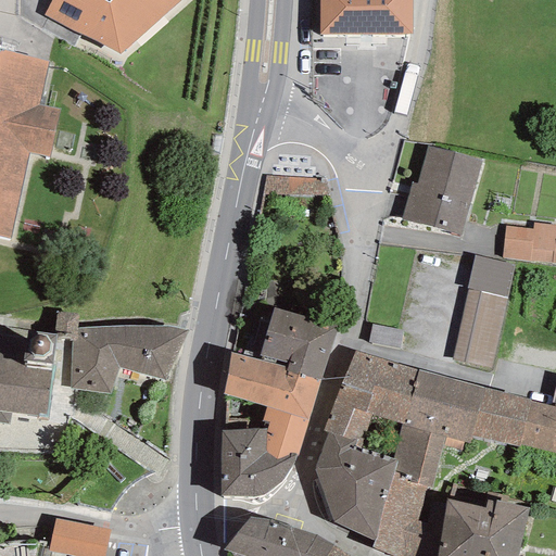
[(103,0),(51,0),(43,15),(119,54),(180,0),(111,0),(109,3),(103,0)]
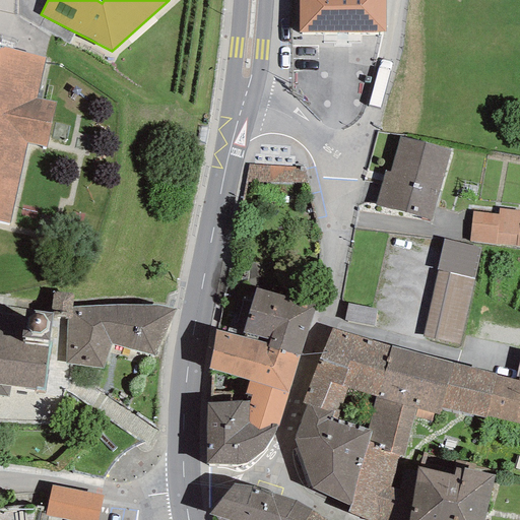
[(299,0),(300,33),(385,33),(384,0),(299,0)]
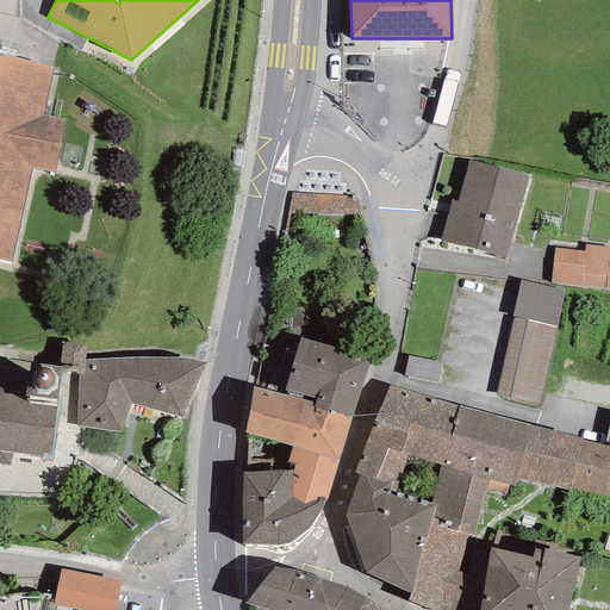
[(54,173),(66,120),(42,116),(53,68),(0,55),(0,259),(11,262),(31,169),(54,173)]
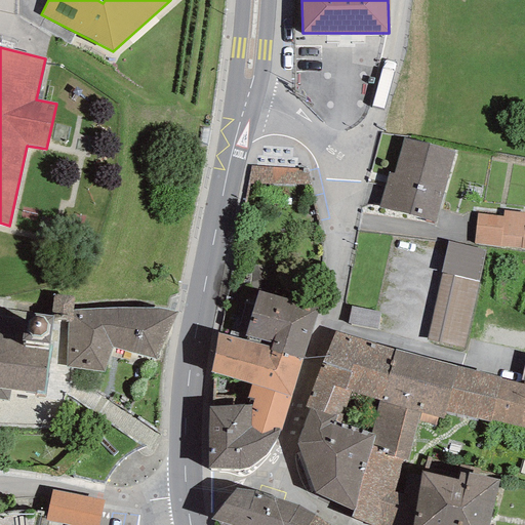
[(389,172),(378,207),(435,223),(454,153),(403,138),(393,173),(389,172)]
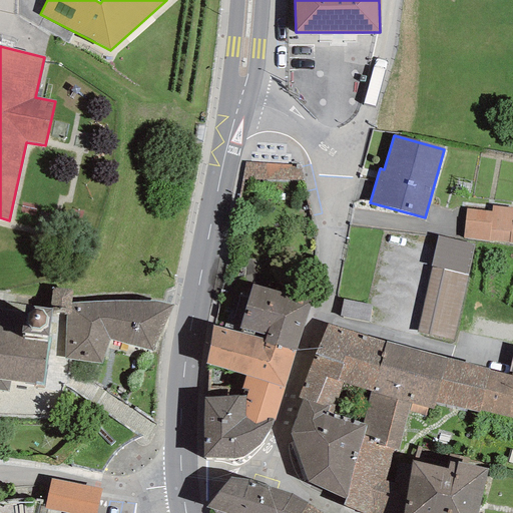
[(466,208),(463,238),(512,242),(512,207),(491,205),(491,211),(466,208)]
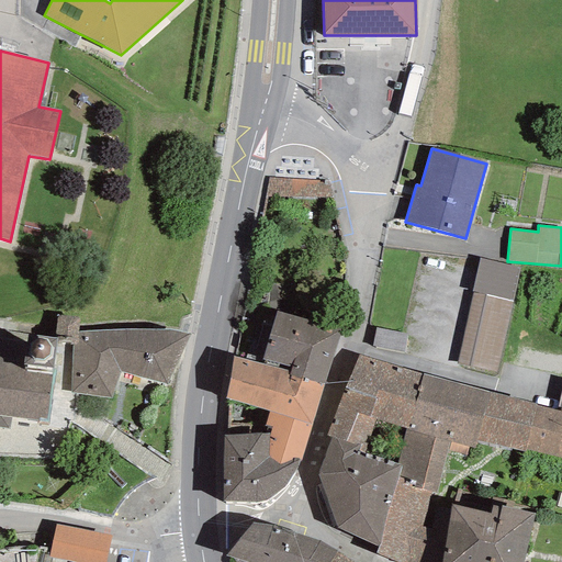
[(519,268),(479,259),(457,367),(495,375),(519,268)]
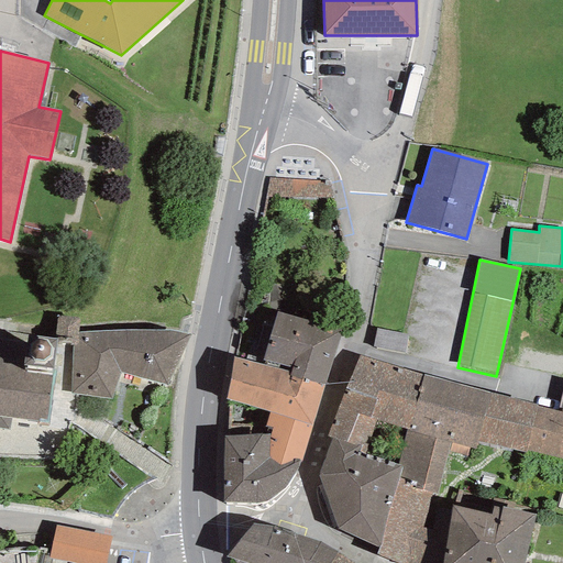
[(341,330),(277,311),(263,361),(291,368),(290,372),(288,376),(324,387),(341,330)]
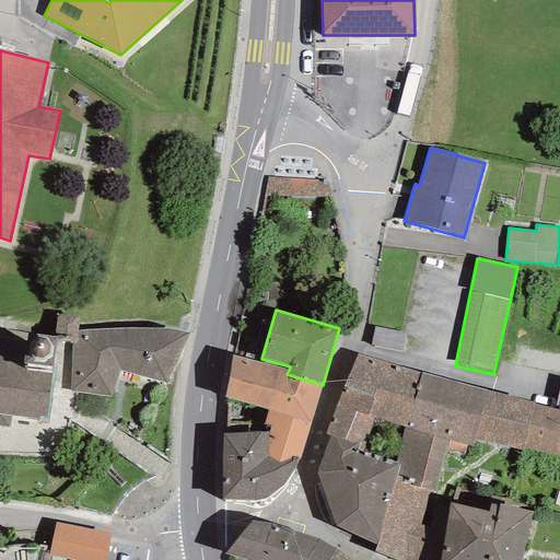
[(78,331),(78,316),(58,315),(55,335),(71,337),(78,337),(78,331)]
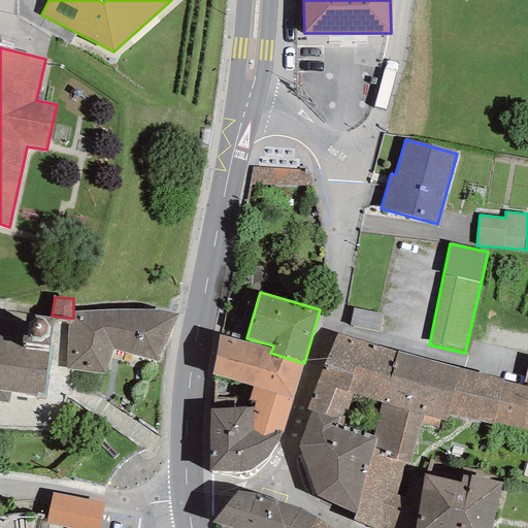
[(113,350),(157,362),(176,315),(158,309),(118,310),(113,350)]
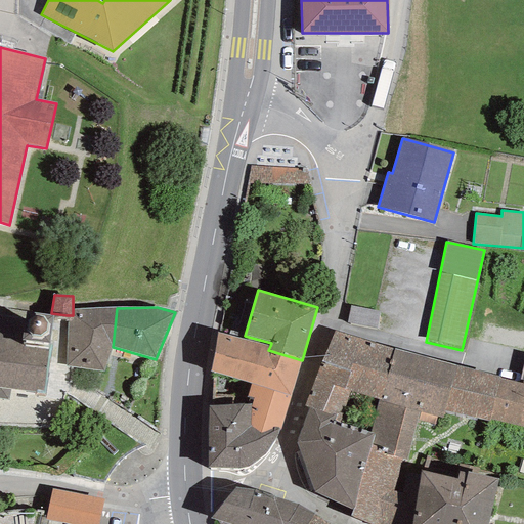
[(102,372),(113,347),(117,308),(73,310),(73,315),(67,315),(66,366),(102,372)]
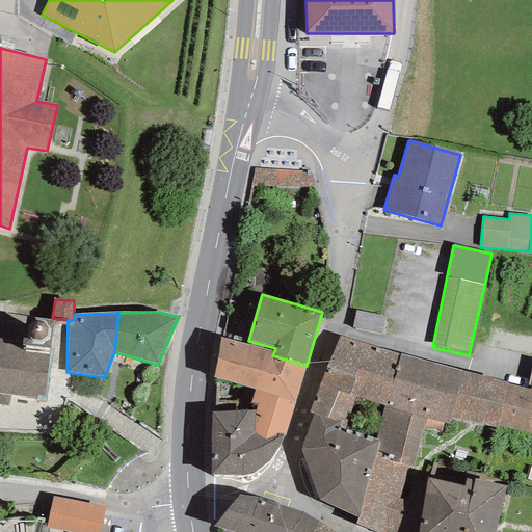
[(0,404),(8,406),(10,395),(46,400),(54,320),(26,317),(26,324),(0,320),(0,404)]
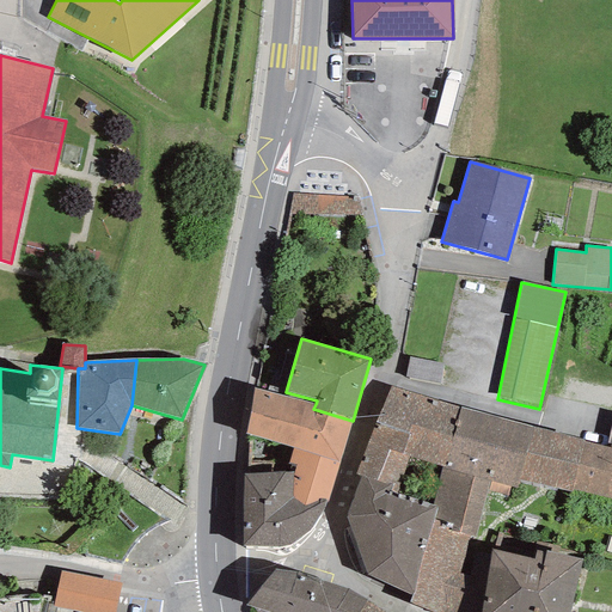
[(374,423),(355,475),(360,477),(391,488),(391,493),(397,495),(409,457),(441,467),(444,469),(461,409),(391,387),(374,423)]
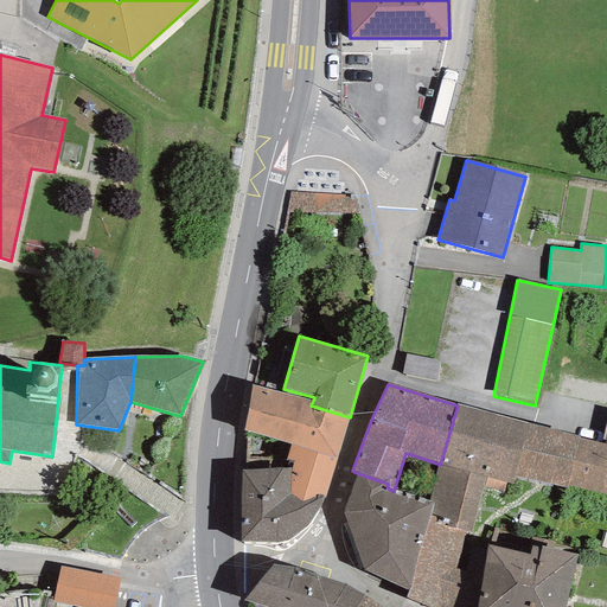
[(253,385),(244,430),(291,445),(302,398),(253,385)]
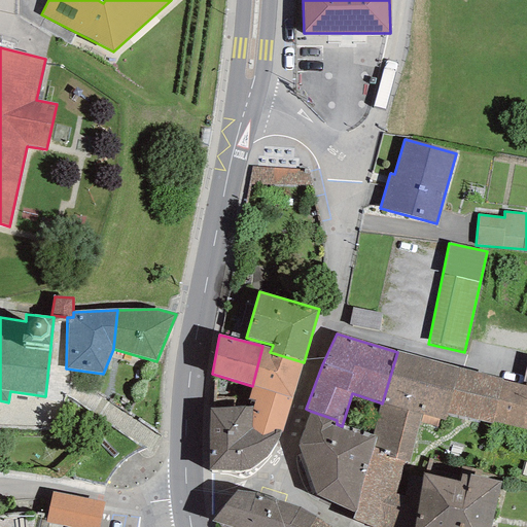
[(291,398),(304,362),(270,352),(272,348),(262,346),(252,386),(291,398)]
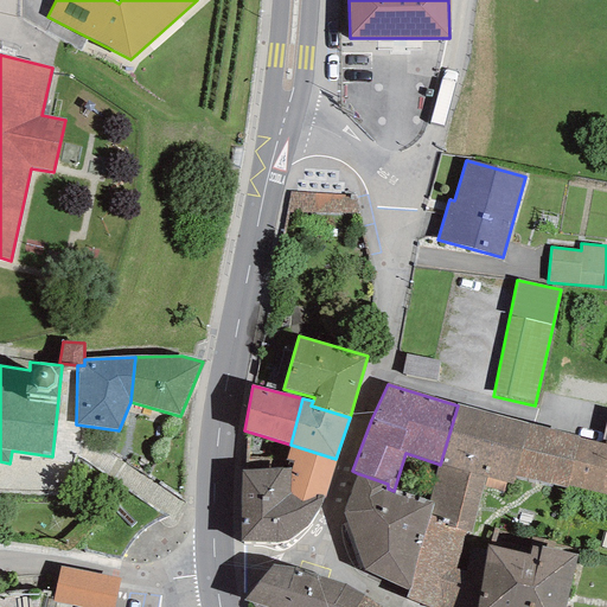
[(516,477),(529,423),(458,406),(440,465),(438,464),(427,502),(434,504),(430,516),(448,521),(447,526),(472,535),(485,478),(513,485),(516,477)]
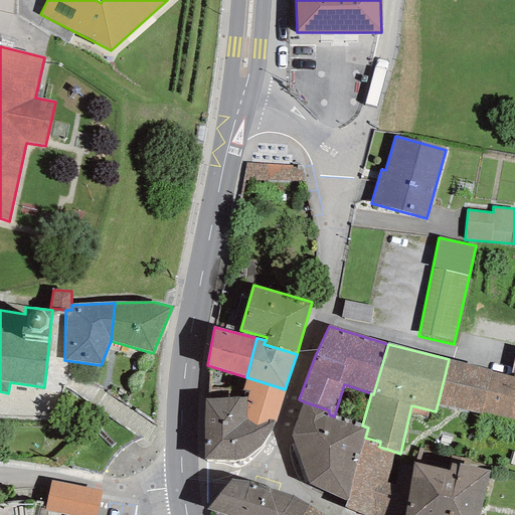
[(482,410),(491,370),(449,359),(438,404),(481,413),(482,410)]
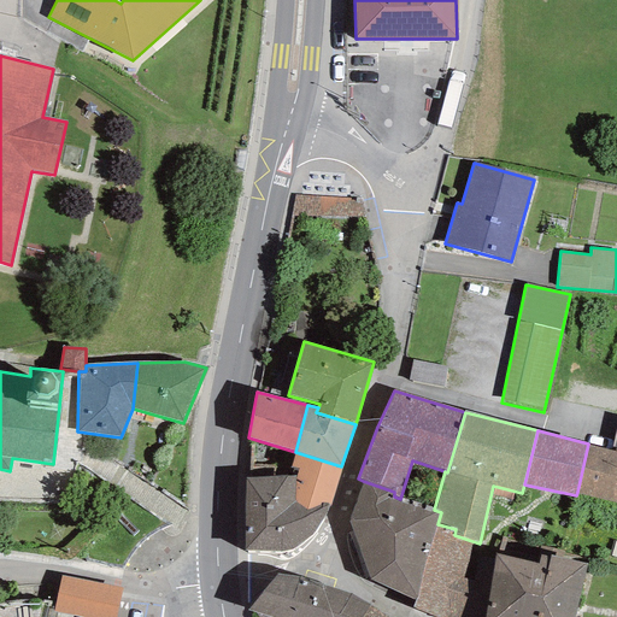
[(616,501),(616,452),(588,444),(577,492),(616,501)]
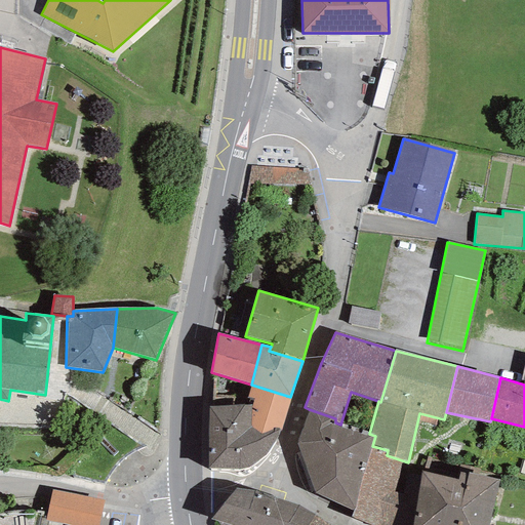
[(278,429),(281,431),(290,397),(251,385),(247,398),(253,400),(251,406),(250,427),(261,434),(272,431),(273,428),(278,429)]
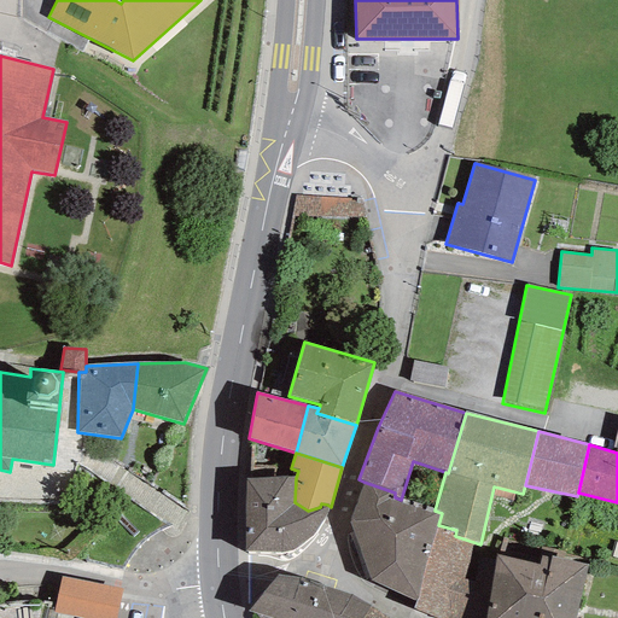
[(296,478),(246,479),(246,552),(280,553),(287,553),(295,549),(315,534),(327,509),(331,507),(327,505),(321,503),(320,507),(308,511),(295,502),(296,478)]
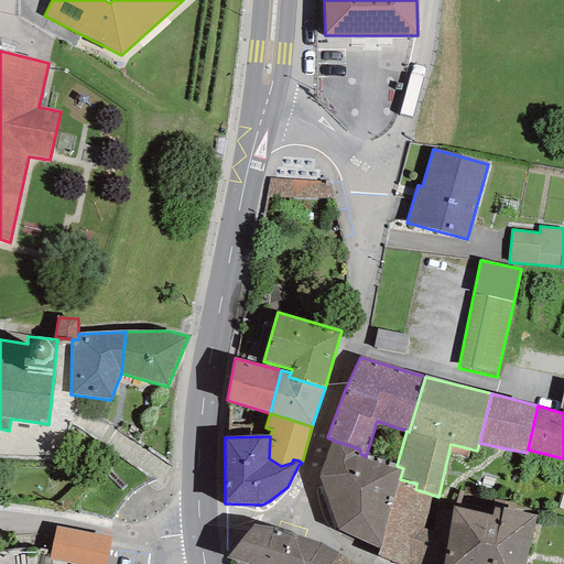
[(320,478),(339,529),(380,549),(400,479),(403,468),(397,466),(366,456),(360,454),(360,449),(332,440),(320,478)]
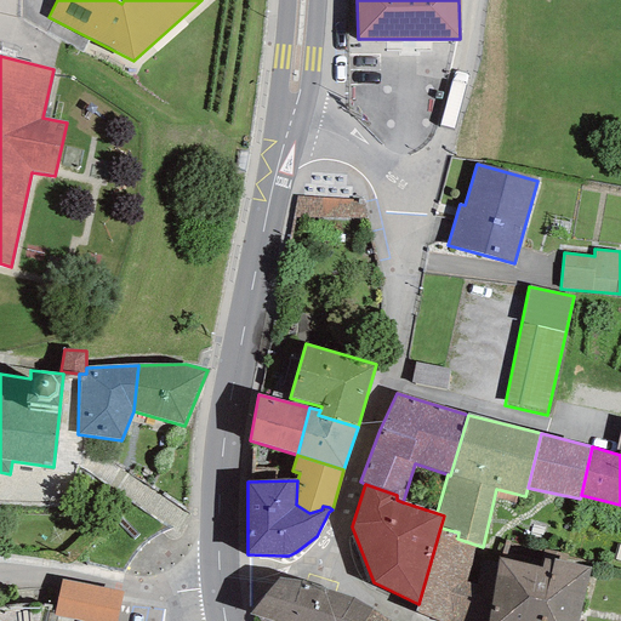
[(459,533),(440,528),(419,604),(415,613),(439,620),(488,620),(499,558),(499,552),(483,547),(457,539),(459,533)]
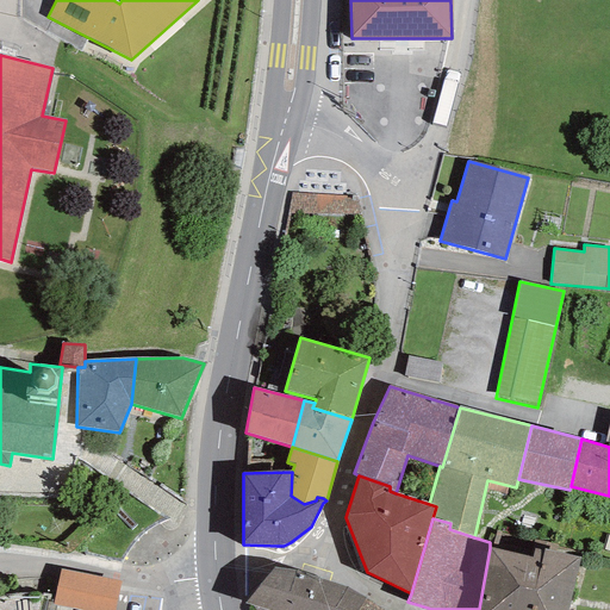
[(555,553),(558,546),(534,540),(531,549),(534,549),(543,552),(545,549),(555,553)]
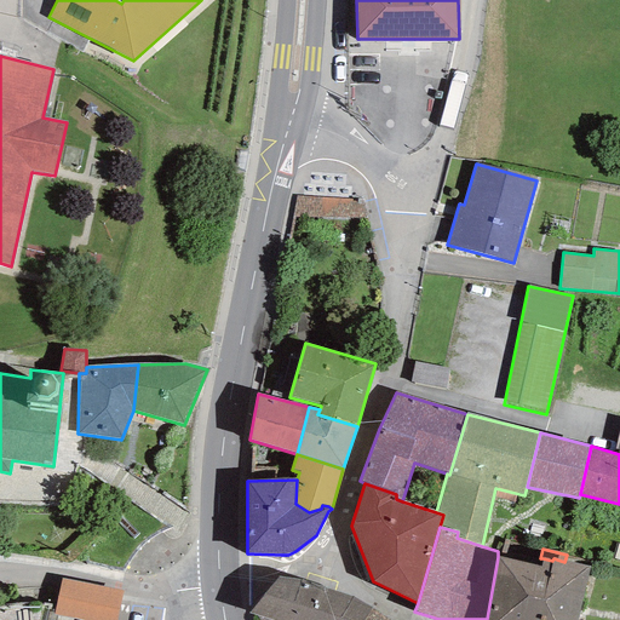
[(540,567),(498,557),(487,619),(577,619),(590,568),(564,562),(554,558),(552,561),(543,558),(540,567)]
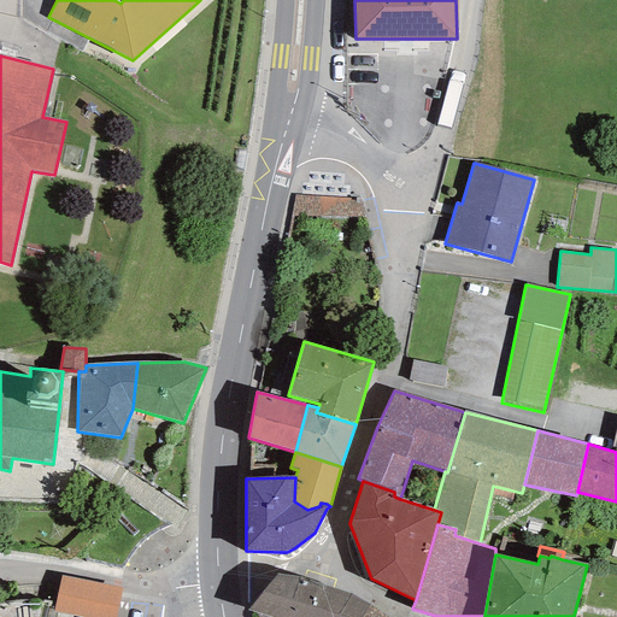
[(300,576),(276,574),(247,611),(258,613),(268,616),(360,616),(369,606),(351,595),(300,576)]
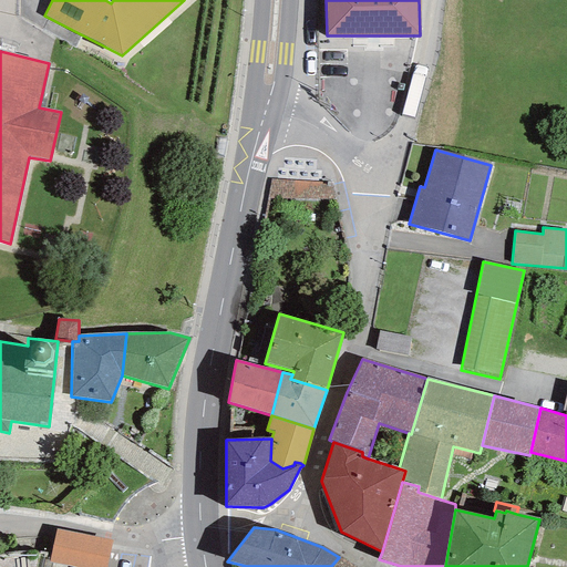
[(105,566),(112,540),(57,529),(49,562),(72,566),(105,566)]
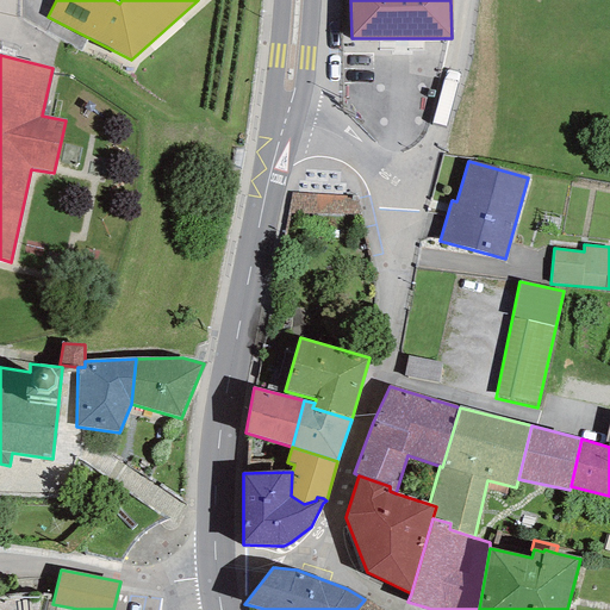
[(381,609),(365,599),(356,609),(381,609)]
